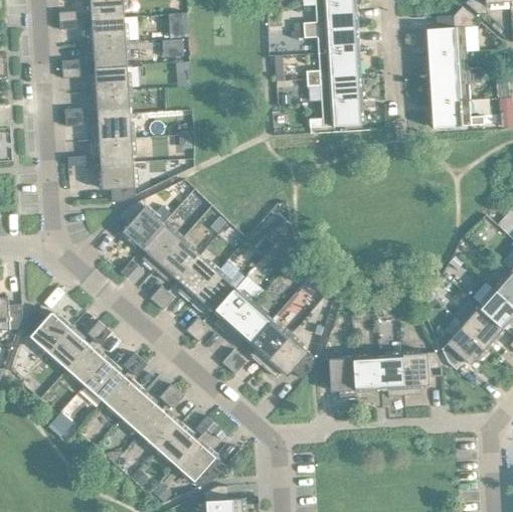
[(91,11),(92,19),(124,17),(123,0),(81,0),(82,12),(91,11)]
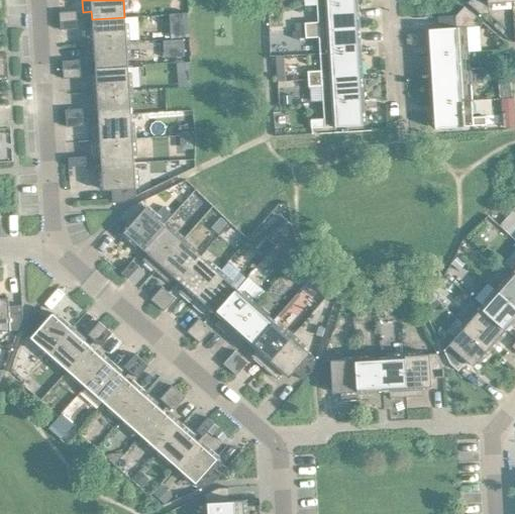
[(512,1),(511,0),(469,0),(467,3),(480,14),(488,14),(487,3),(512,1)]
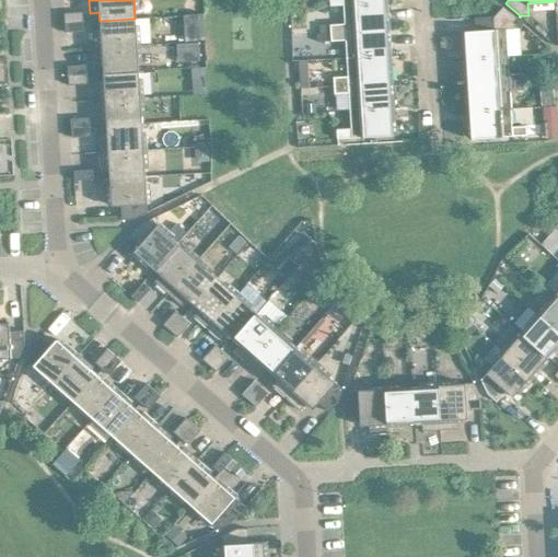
[(329,24),(329,33),(388,30),(386,3),(343,6),(344,24),(329,24)]
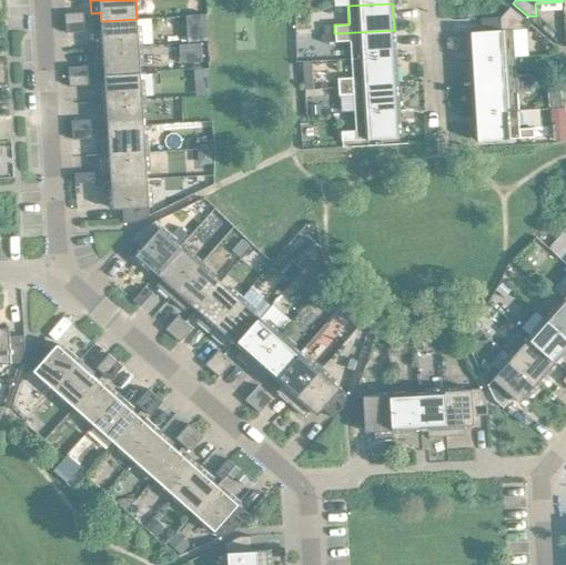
[(467,32),(468,60),(514,57),(512,30),(524,29),(524,20),(509,7),(499,18),(501,30),(467,32)]
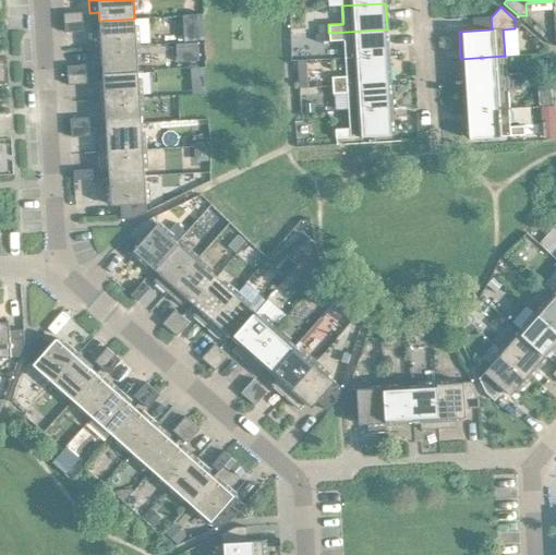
[(63,13),(63,22),(82,21),(82,12),(63,13)]
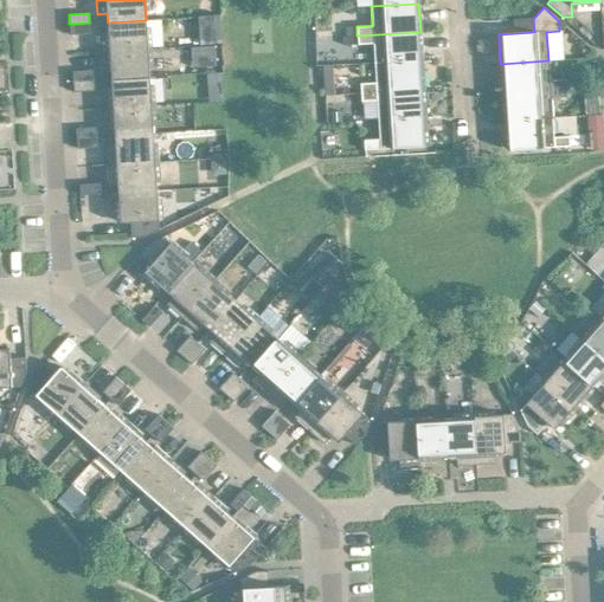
[(219,15),(198,17),(199,45),(220,44),(219,15)]
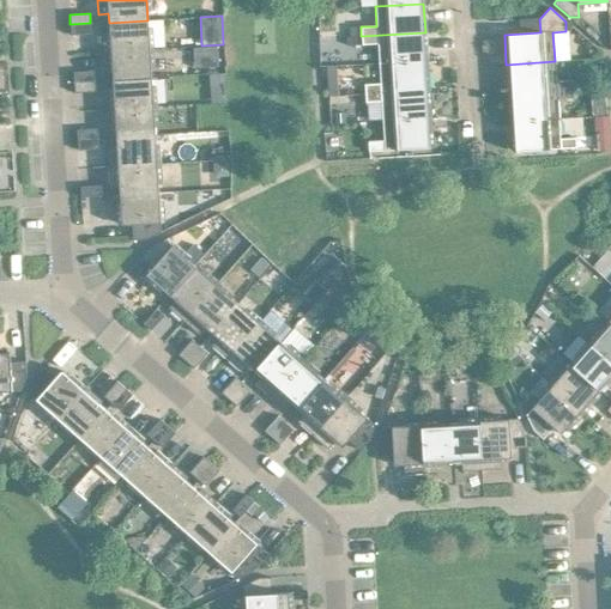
[(100,31),(101,52),(150,49),(147,20),(109,23),(109,31),(100,31)]
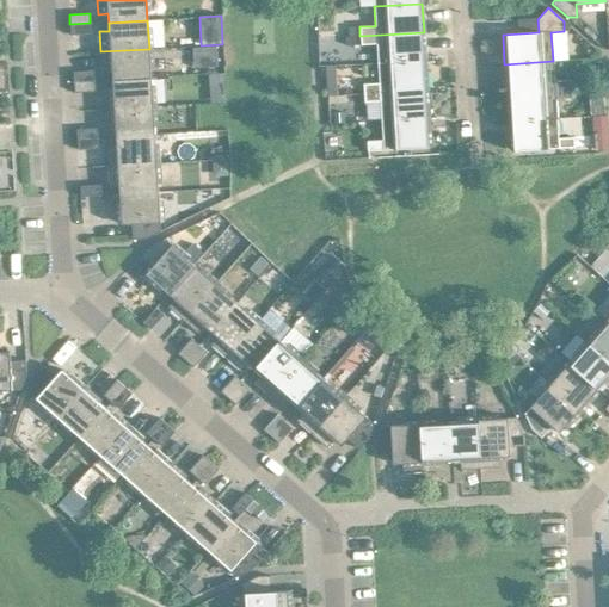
[(90,23),(69,24),(71,35),(91,33),(90,23)]
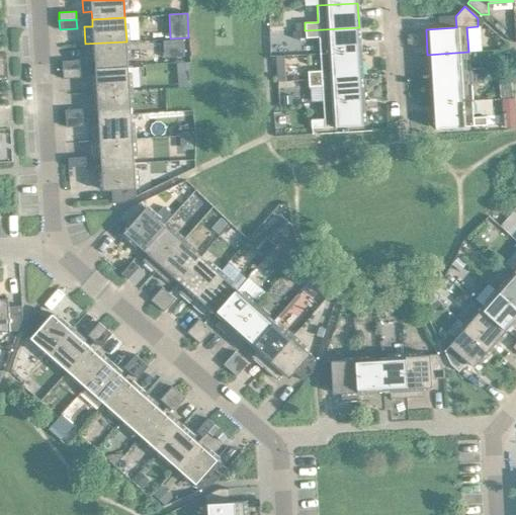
[(319,37),(320,54),(360,51),(359,27),(305,30),(306,38),(319,37)]
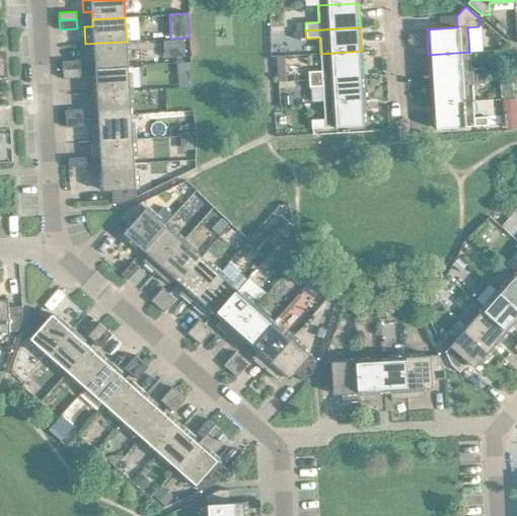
[(296,30),(293,31),(294,39),(306,39),(305,30),(296,30)]
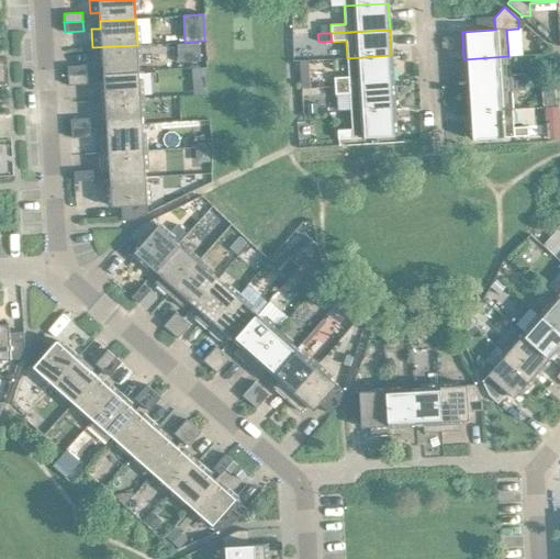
[(199,44),(181,44),(182,63),(200,62),(199,44)]
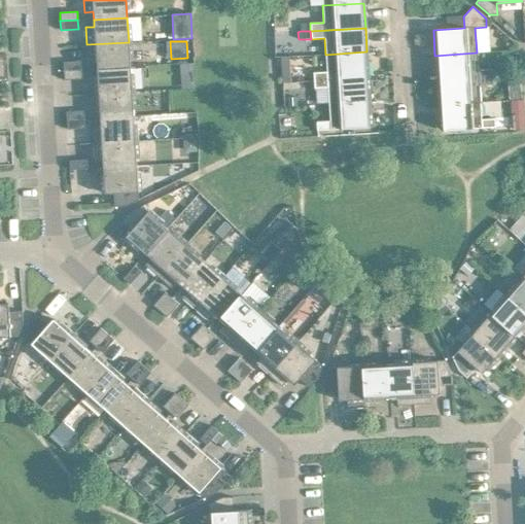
[(96,61),(97,69),(130,67),(129,42),(86,44),(88,62),(96,61)]
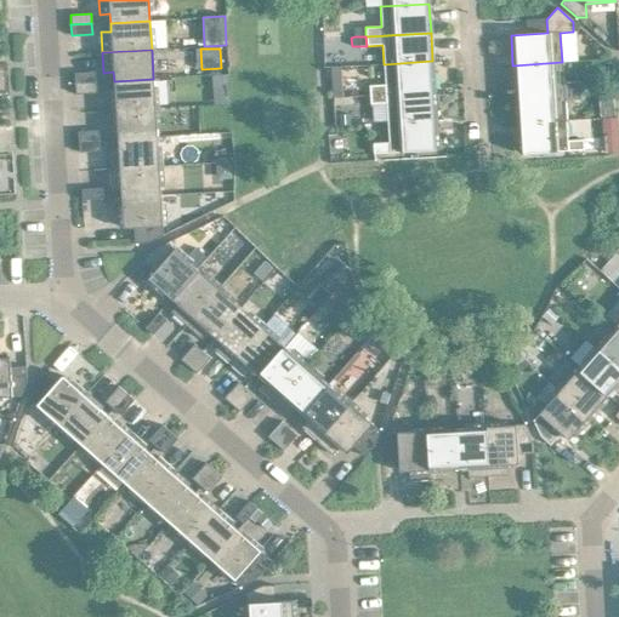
[(369,85),(369,95),(435,90),(432,61),(384,64),(385,85),(369,85)]
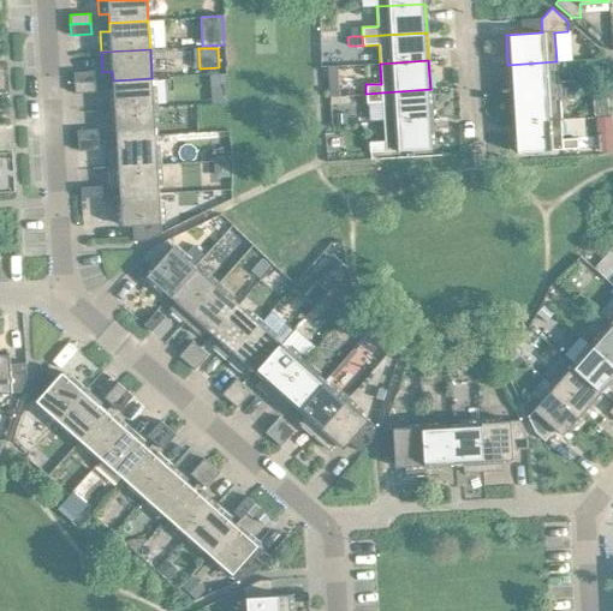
[(507,65),(510,94),(573,89),(573,81),(558,81),(557,61),(507,65)]
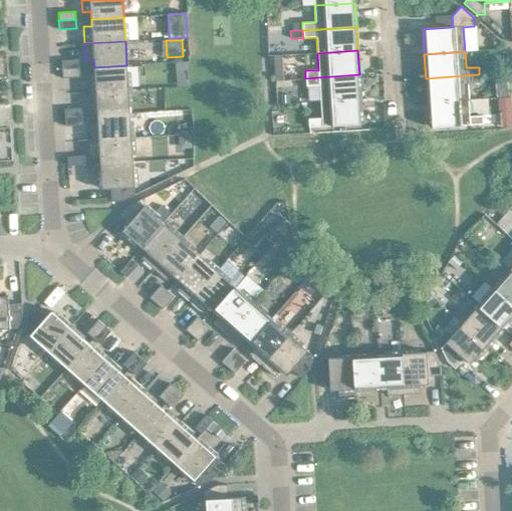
[(61,60),(61,69),(78,68),(78,59),(61,60)]
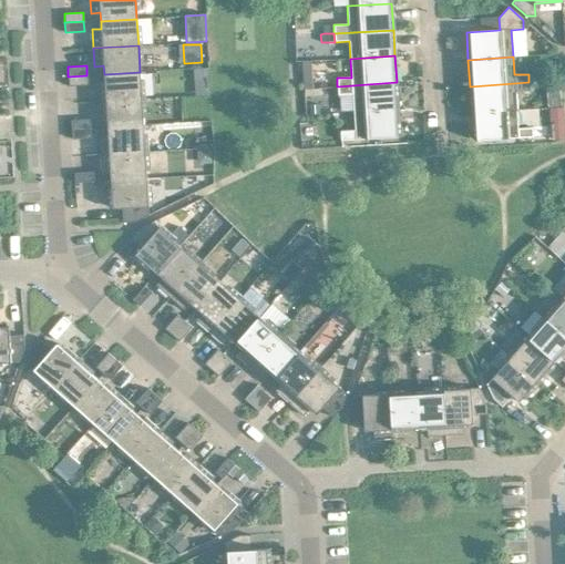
[(104,74),(105,101),(141,99),(140,72),(104,74)]
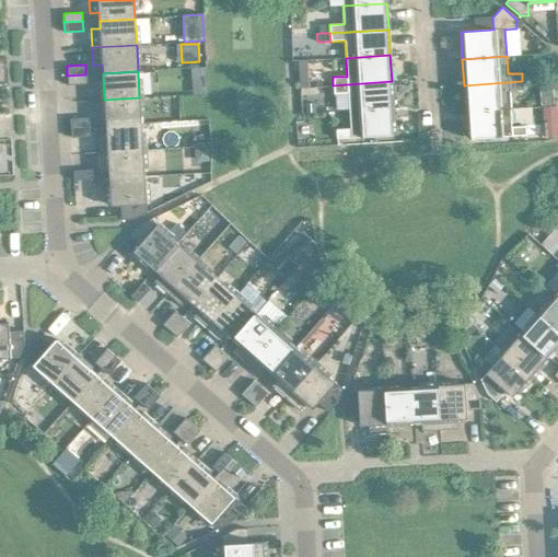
[(85,74),(67,76),(68,84),(86,83),(85,74)]
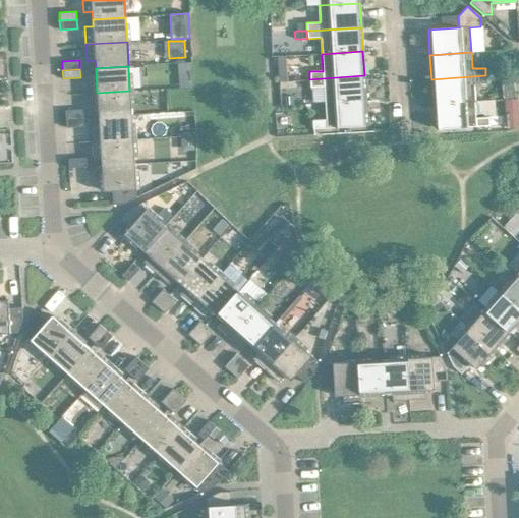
[(282,71),(278,72),(279,82),(287,81),(286,76),(282,71)]
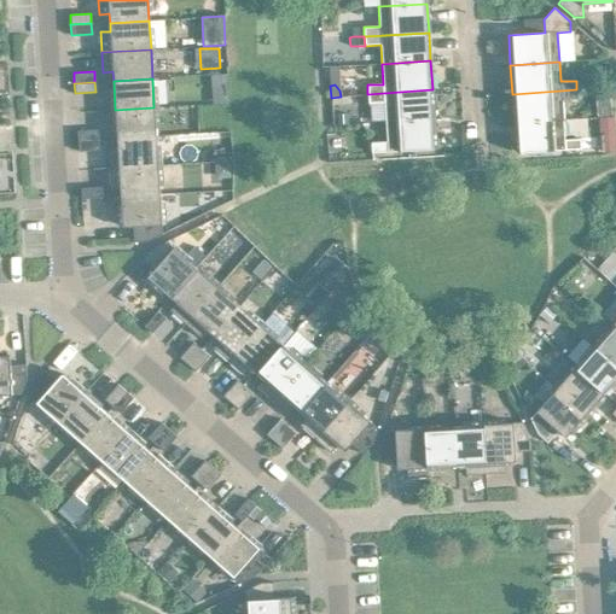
[(384,103),(385,122),(434,118),(433,89),(367,94),(368,104),(384,103)]
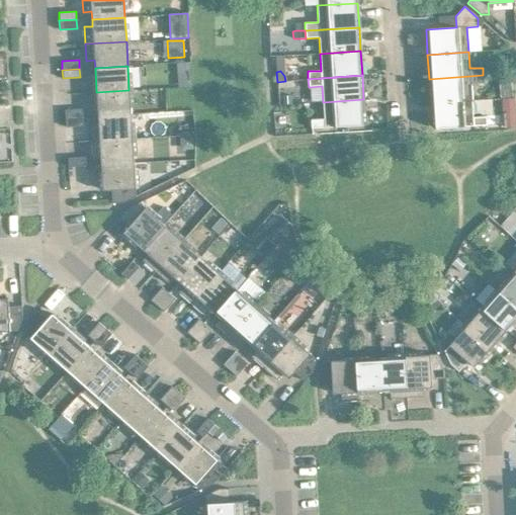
[(429,79),(430,103),(471,100),(470,84),(484,83),(483,75),(429,79)]
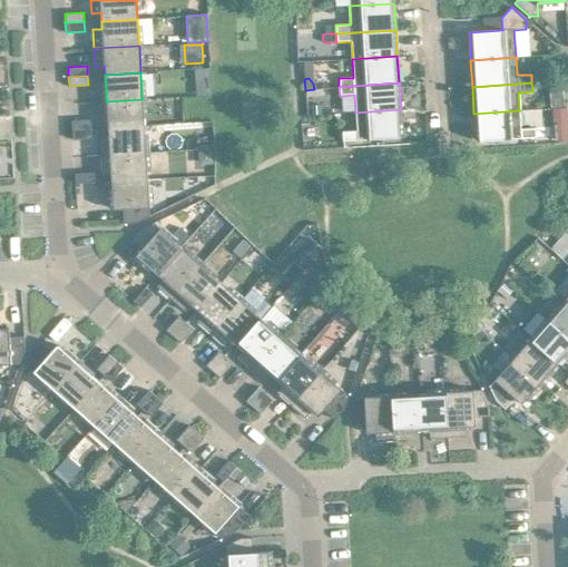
[(562,86),(552,86),(554,108),(564,108),(562,86)]
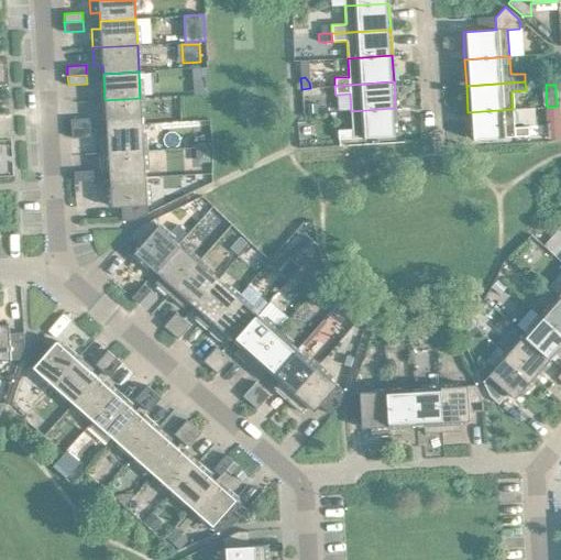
[(105,100),(107,127),(142,124),(140,98),(105,100)]
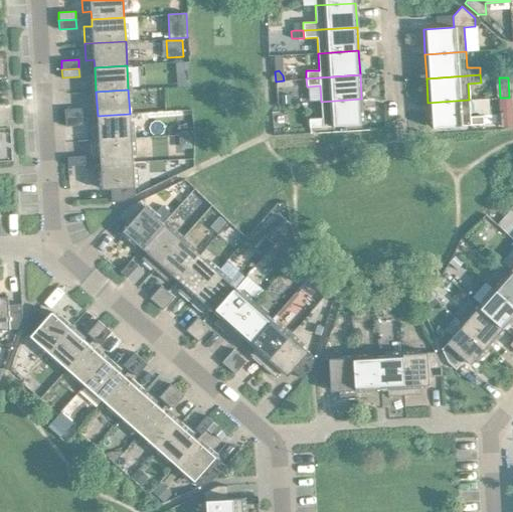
[(289,95),(281,96),(281,105),(290,104),(289,95)]
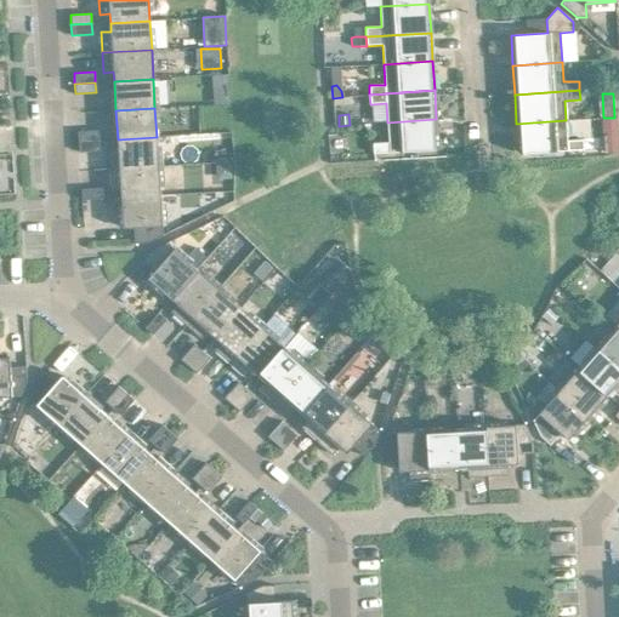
[(436,119),(387,123),(388,142),(373,143),(373,154),(438,149),(436,119)]
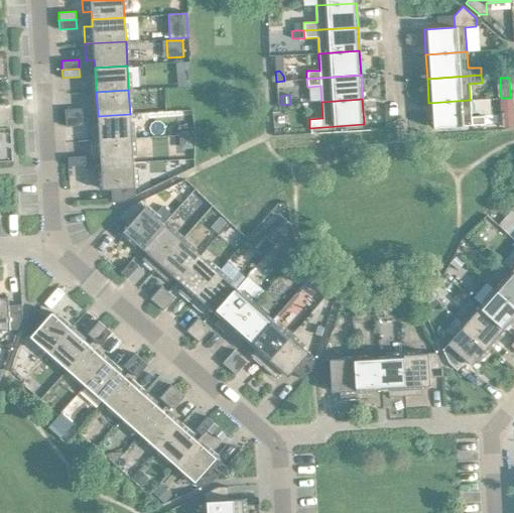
[(470,100),(428,103),(430,128),(484,124),(484,116),(471,116),(470,100)]
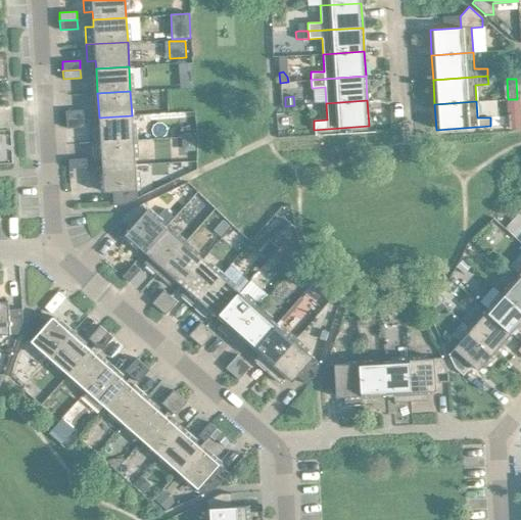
[(65,110),(65,120),(83,119),(83,109),(65,110)]
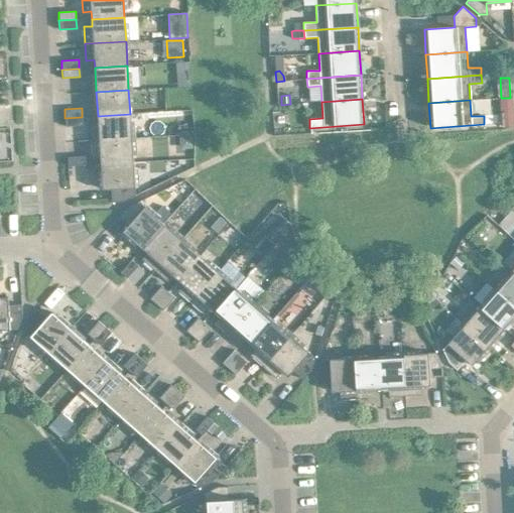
[(90,124),(91,140),(131,138),(130,114),(98,116),(98,123),(90,124)]
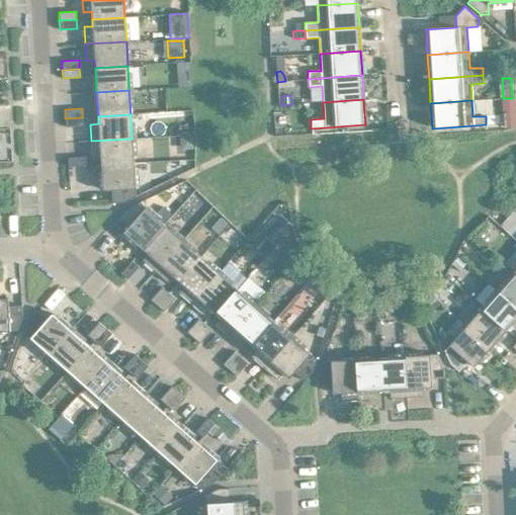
[(82,117),(65,118),(66,126),(83,125),(82,117)]
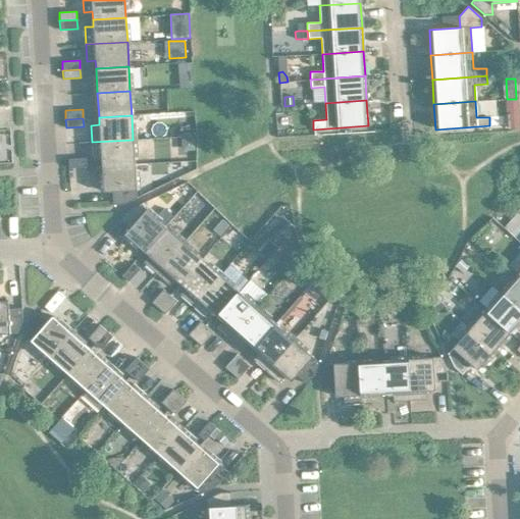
[(194,138),(179,138),(180,145),(188,152),(194,151),(194,138)]
